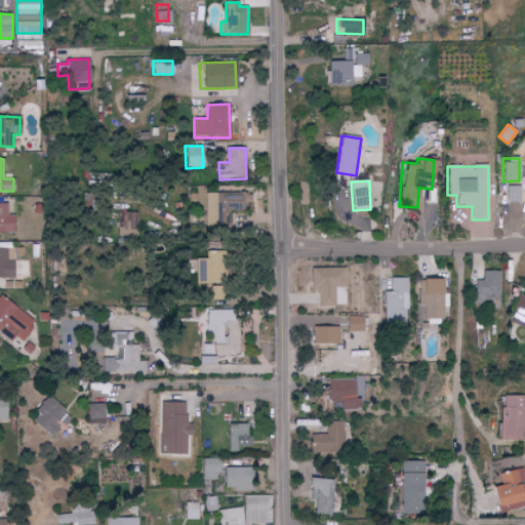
[(519,187),(506,187),(506,203),(519,203),(519,187)]
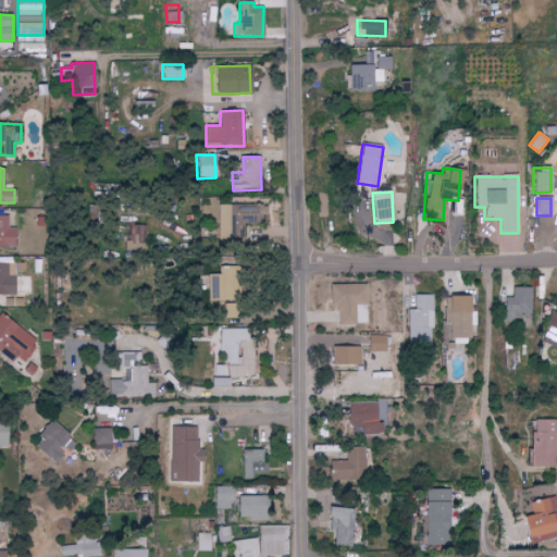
[(219,240),(244,240),(244,224),(264,224),(264,205),(218,206),(219,240)]
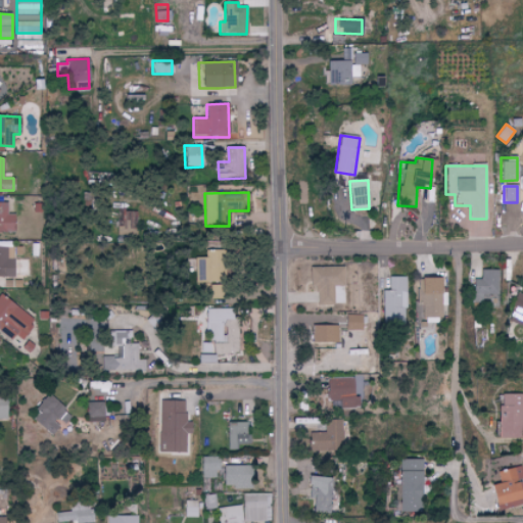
[(315,200),(315,218),(325,219),(326,200),(315,200)]
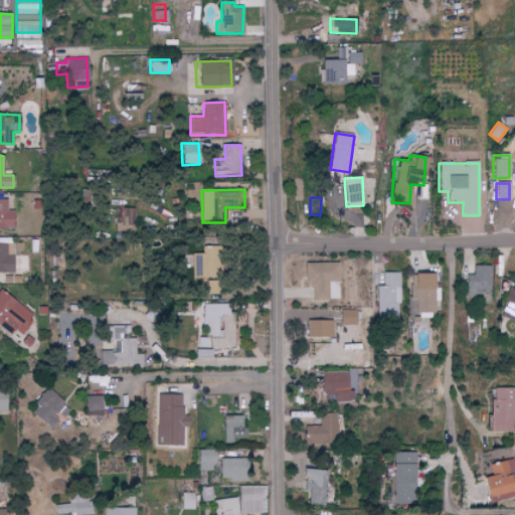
[(13,210),(6,210),(7,200),(0,199),(0,228),(13,229),(13,210)]
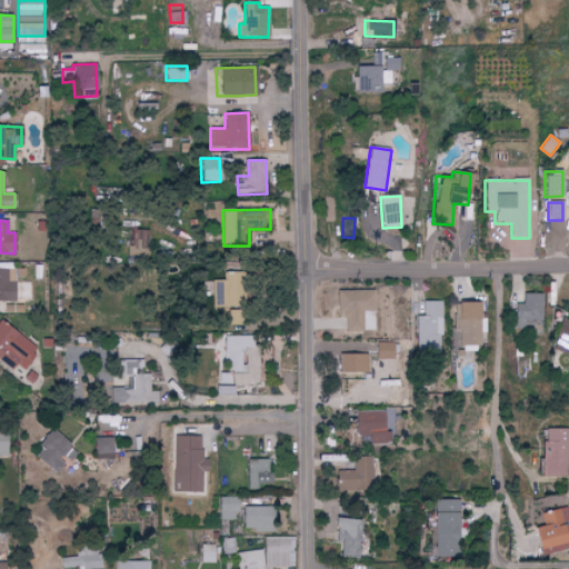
[(128,257),(150,256),(149,230),(132,230),(132,246),(128,247),(128,257)]
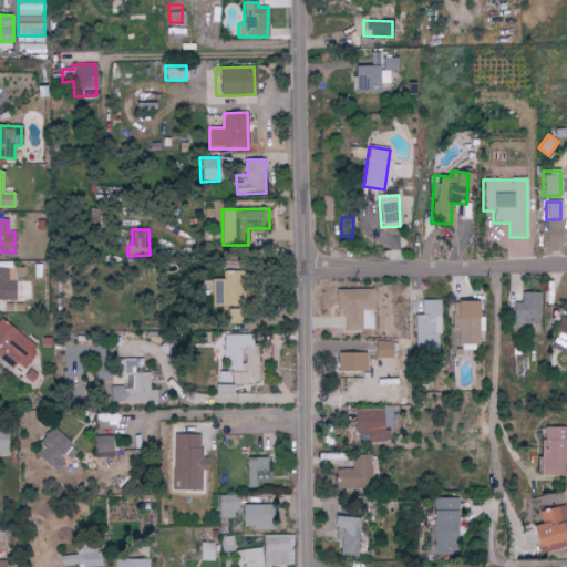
[(0,299),(16,299),(16,276),(23,276),(23,267),(0,267),(0,299)]
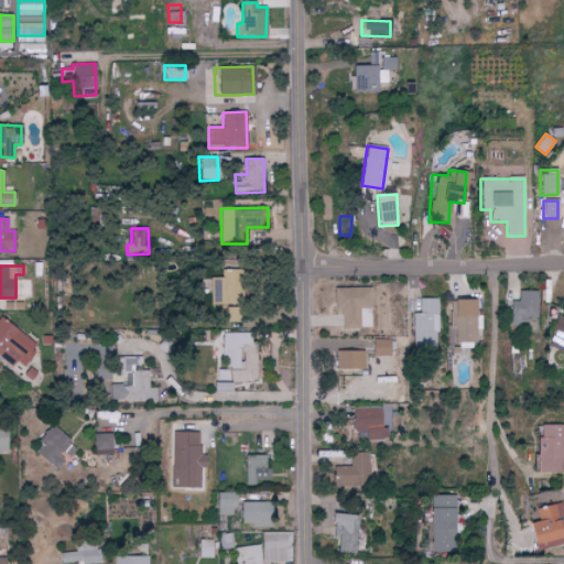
[(209,278),(208,304),(240,304),(241,270),(221,270),(221,278),(209,278)]
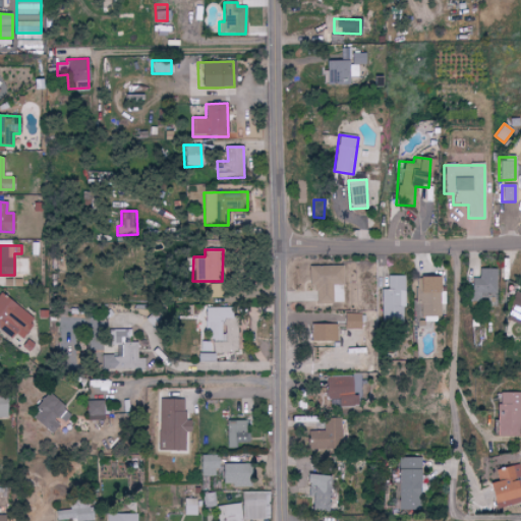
[(343,303),(342,266),(307,267),(307,289),(315,289),(315,304),(343,303)]
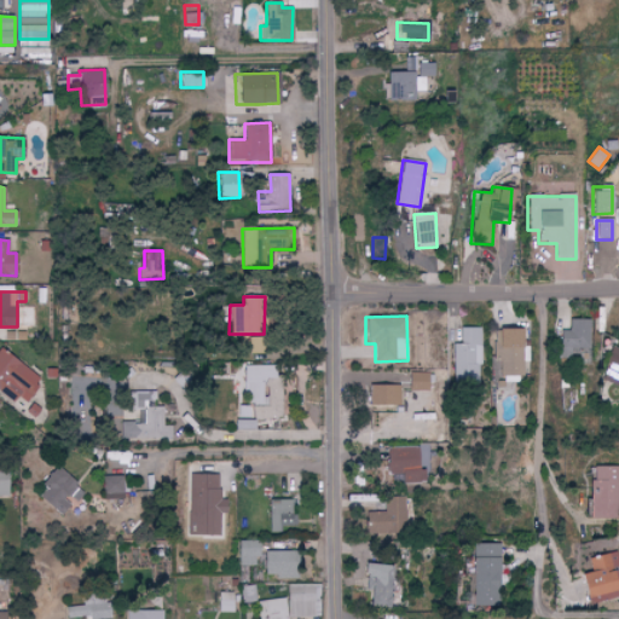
[(572,348),(591,350),(593,320),(570,319),(570,331),(560,331),(559,358),(572,358),(572,348)]
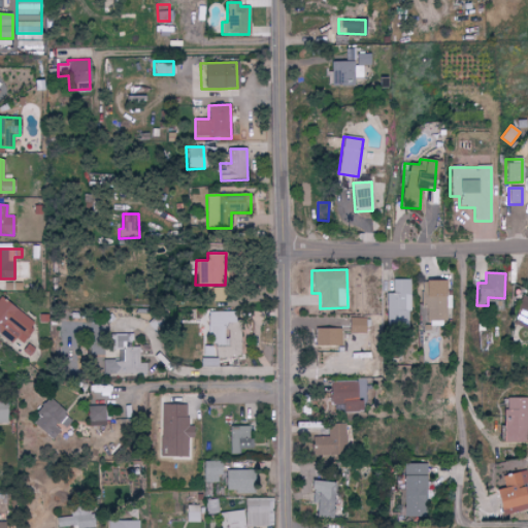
[(411,279),(393,279),(393,294),(385,294),(385,327),(410,327),(411,279)]
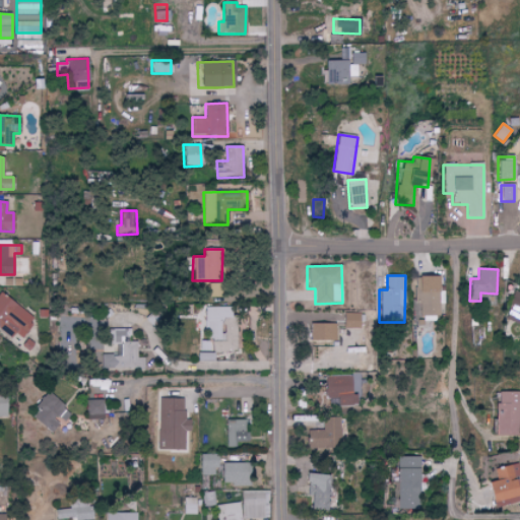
[(438,276),(416,277),(418,322),(440,321),(439,305),(446,304),(446,291),(439,291),(438,276)]
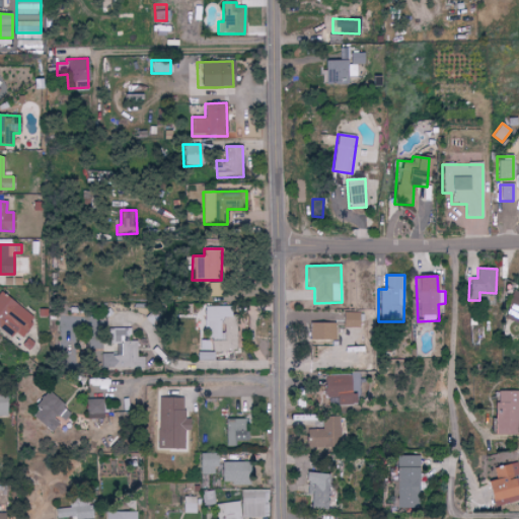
[(35,318),(0,292),(0,327),(19,342),(35,318)]
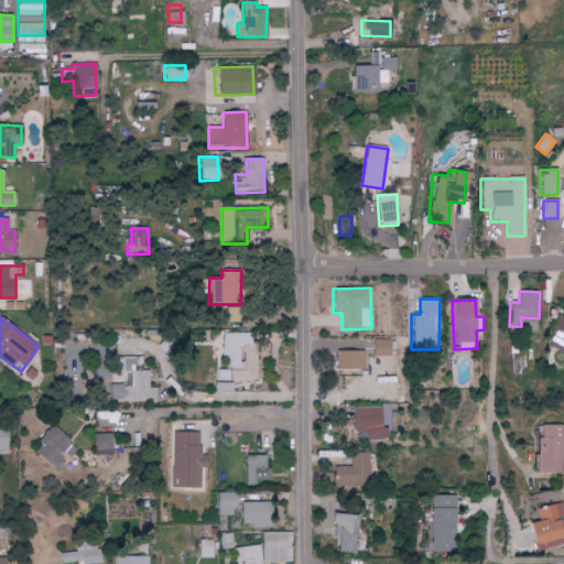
[(563,339),(563,320),(557,317),(552,336),(563,339)]
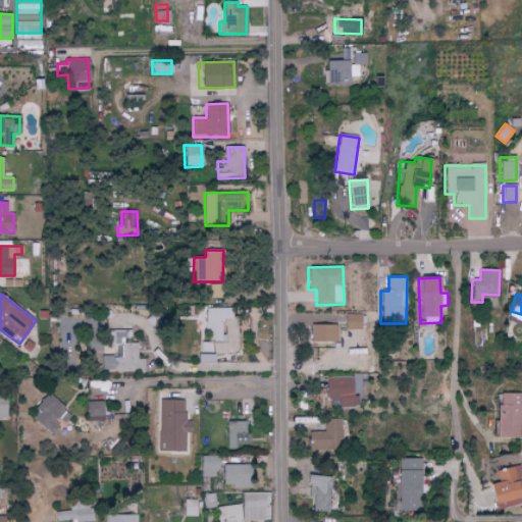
[(237,309),(205,308),(205,323),(222,324),(222,336),(213,336),(213,353),(237,354),(237,309)]
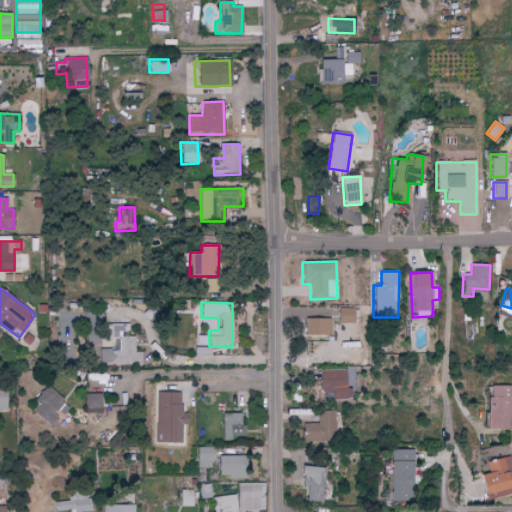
[(355,324),(355,309),(337,308),(337,323),(355,324)]
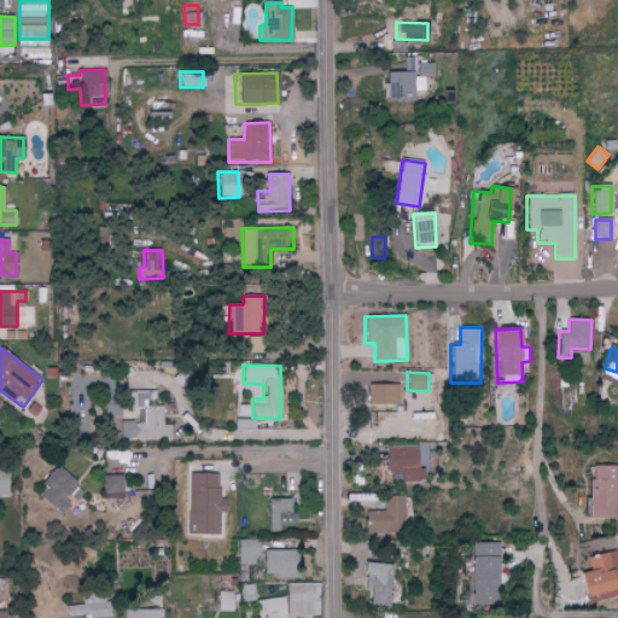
[(368,406),(401,406),(401,385),(368,384),(368,406)]
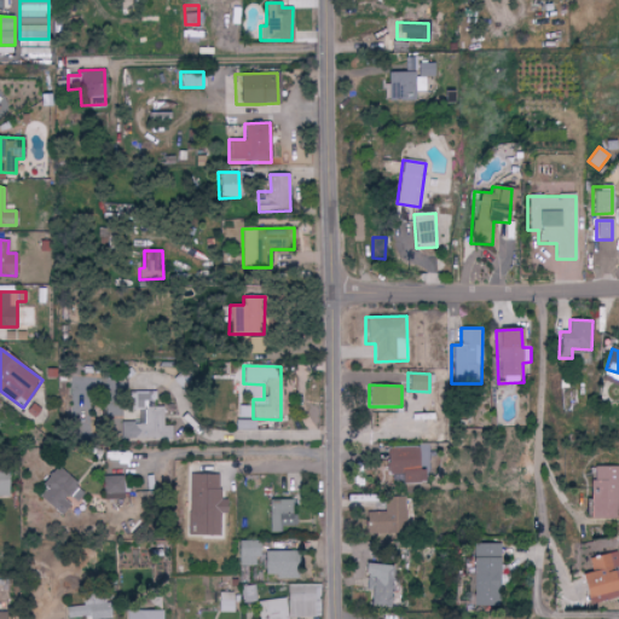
[(171,438),(171,426),(162,426),(162,406),(155,406),(155,392),(128,392),(128,409),(144,409),(144,422),(120,423),(120,439),(171,438)]
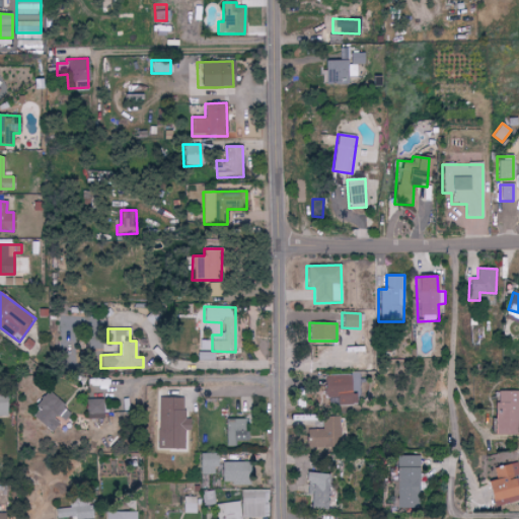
[(351,375),(322,376),(323,398),(332,398),(332,402),(352,401),(351,375)]
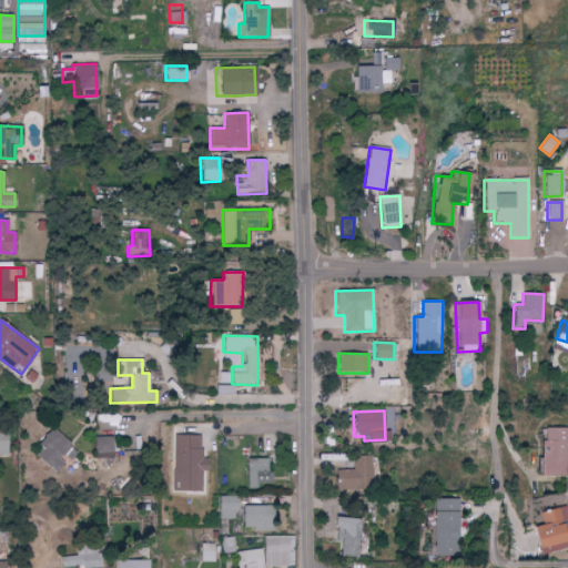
[(567,430),(567,428),(545,427),(544,440),(539,440),(538,476),(567,476),(567,430)]
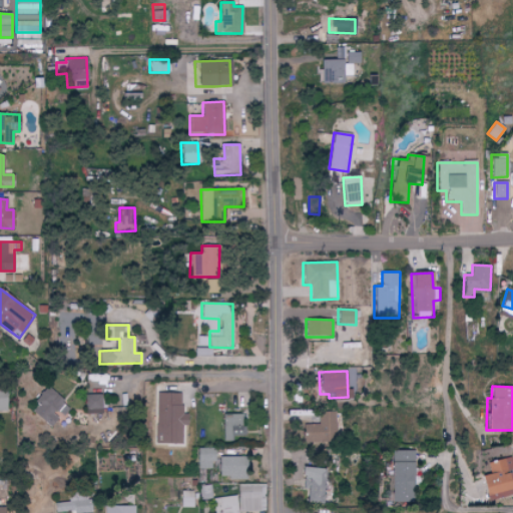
[(49,427),(59,417),(61,418),(70,408),(47,387),(34,401),(38,405),(32,412),(49,427)]
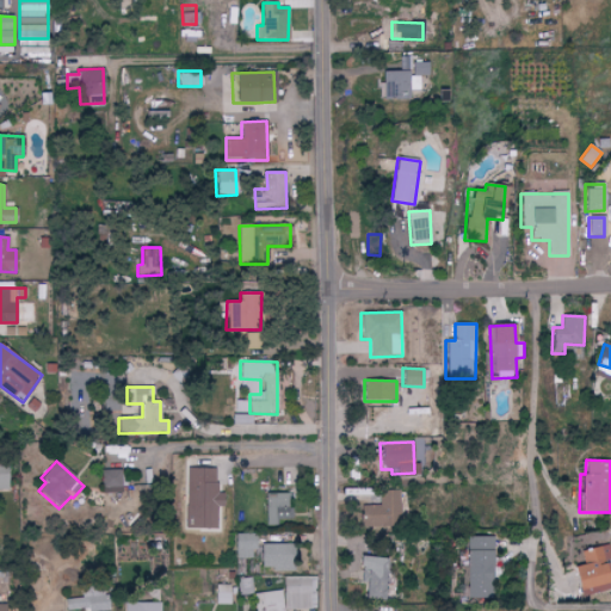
[(186,529),(217,529),(217,507),(223,507),(223,493),(216,492),(217,468),(187,468),(186,529)]
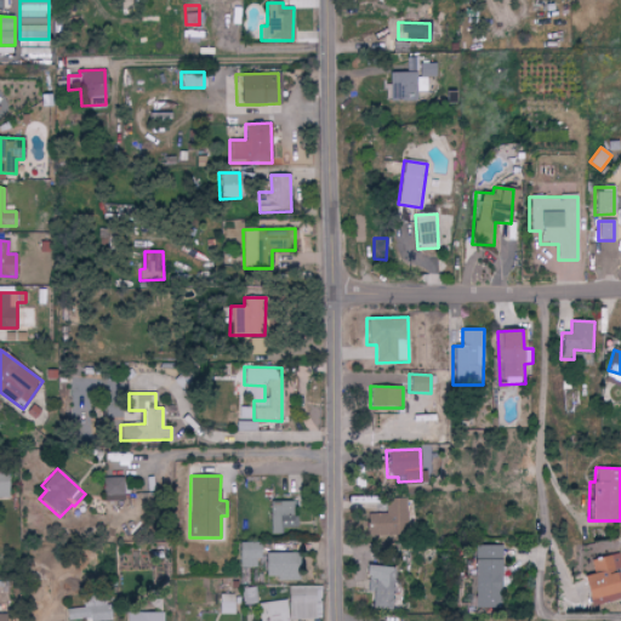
[(123,478),(106,478),(107,502),(124,501),(123,478)]
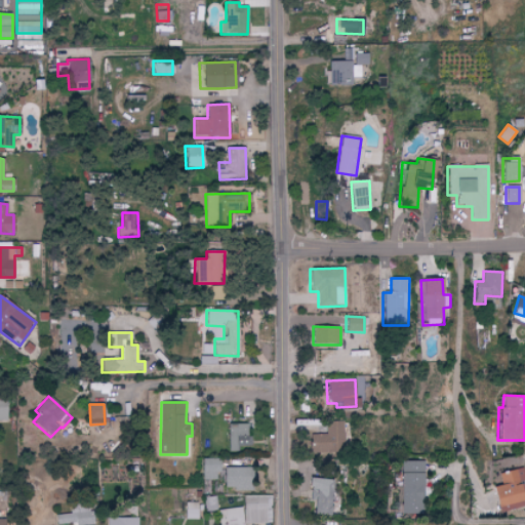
[(348,453),(348,422),(327,422),(327,435),(310,435),(310,453),(348,453)]
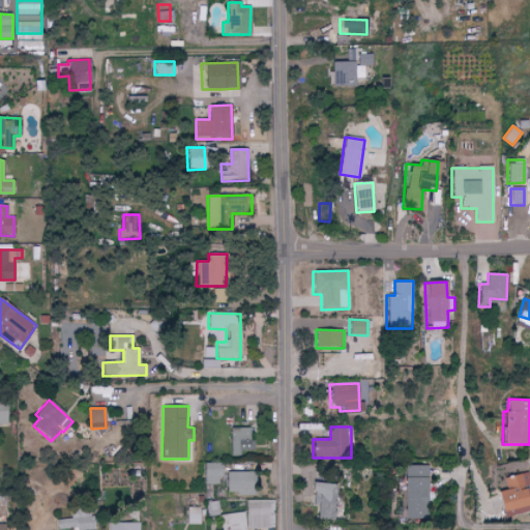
[(249,429),(229,429),(230,457),(240,455),(240,450),(251,450),(249,429)]
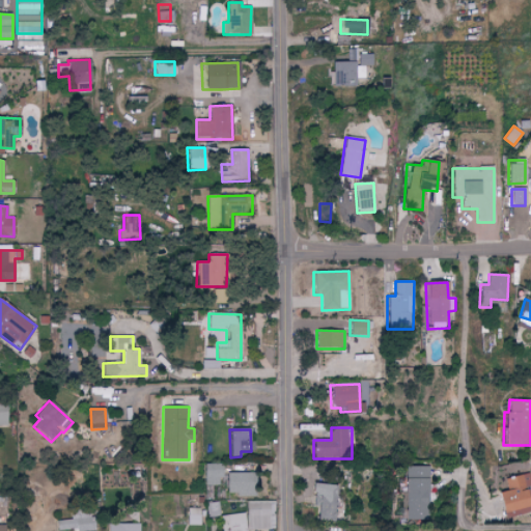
[(221,464),(203,464),(204,485),(221,485),(221,464)]
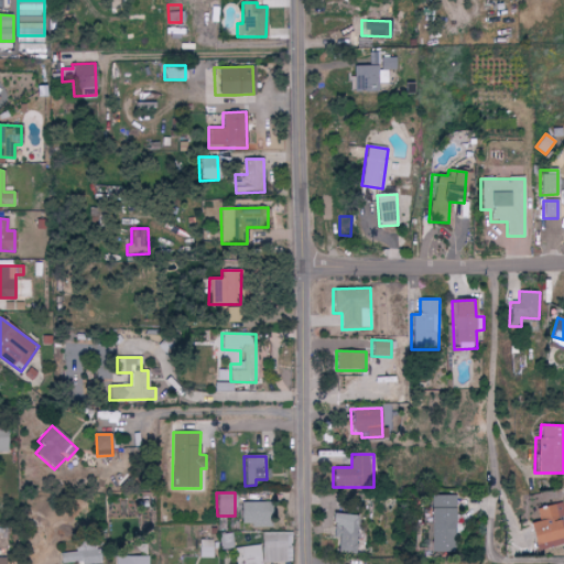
[(455,552),(455,523),(457,523),(456,496),(432,496),(433,553),(455,552)]
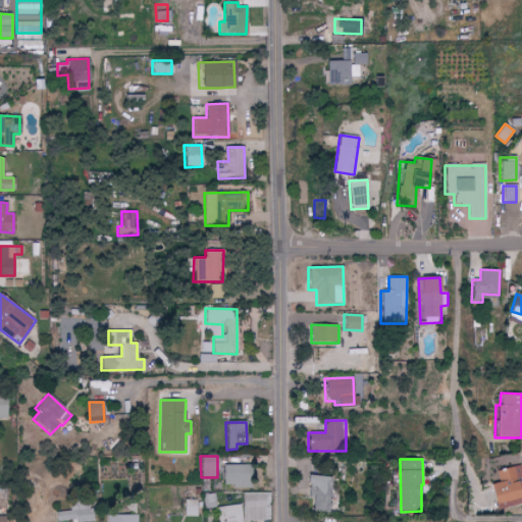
[(222,487),(251,487),(252,465),(222,465),(222,487)]
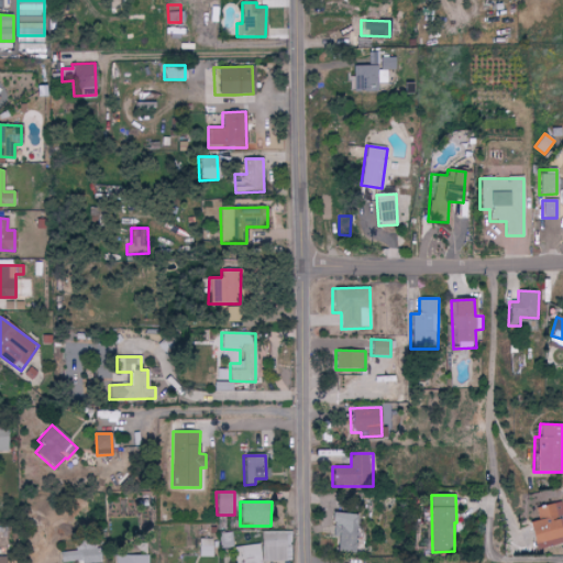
[(562,543),(562,508),(562,503),(534,508),(537,520),(528,522),(533,550),(562,543)]
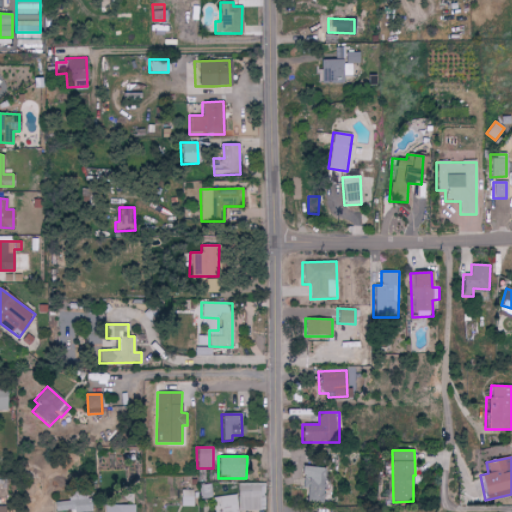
[(323,503),(324,468),(299,467),(299,475),(305,476),(304,502),(323,503)]
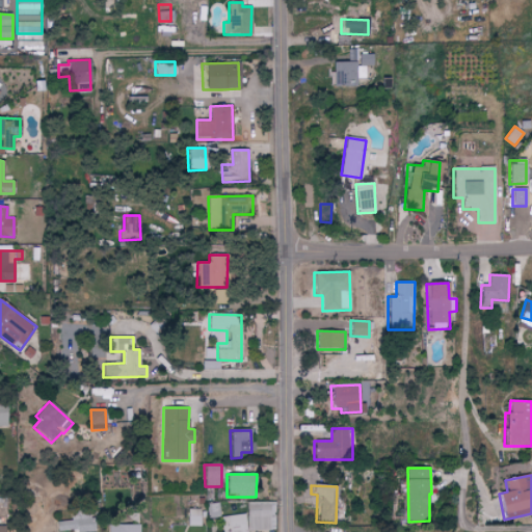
[(270,531),(270,502),(247,503),(247,515),(222,515),(222,531),(270,531)]
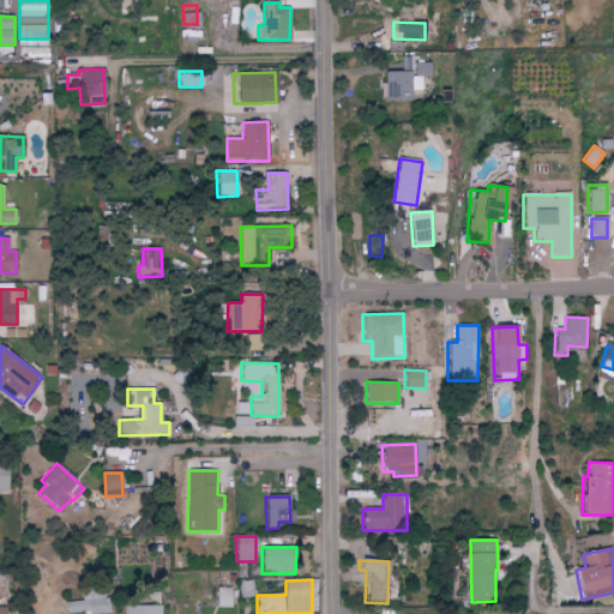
[(232,588),(216,588),(216,607),(232,608),(232,588)]
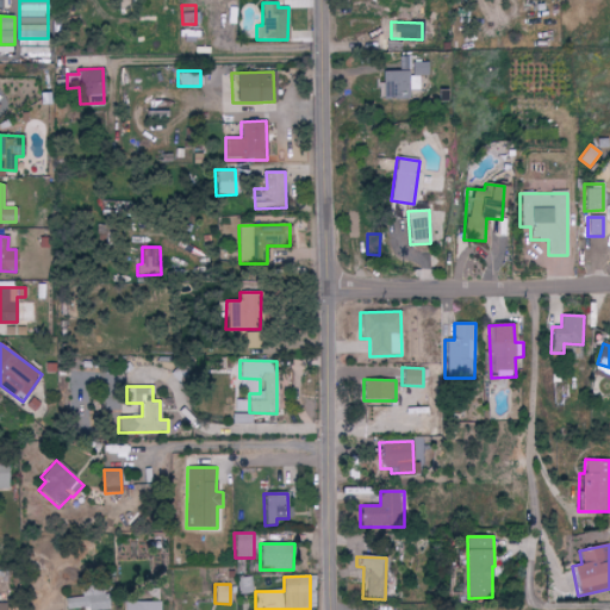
[(64,609),(78,609),(106,609),(105,585),(82,586),(82,598),(64,598),(64,609)]
